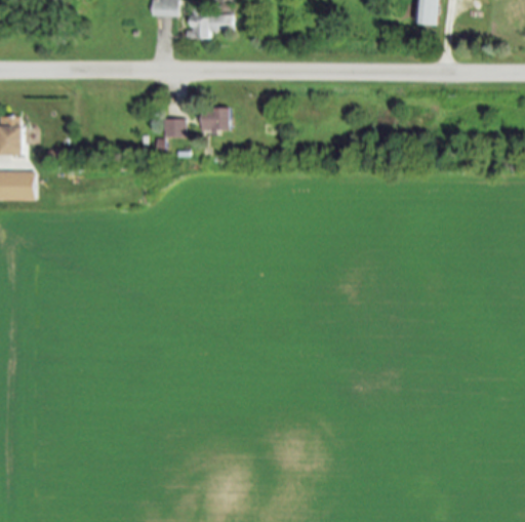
[(179,0),(179,15),(152,15),(152,0),(179,0)]
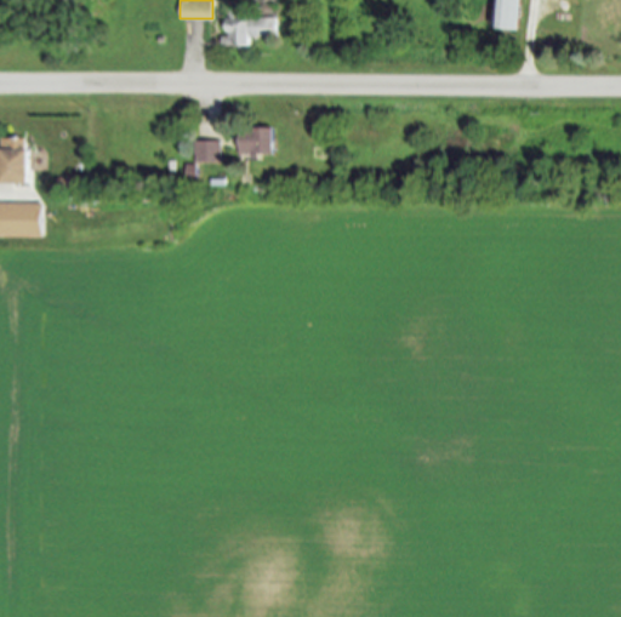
[(495,29),(495,0),(519,0),(519,29),(495,29)]
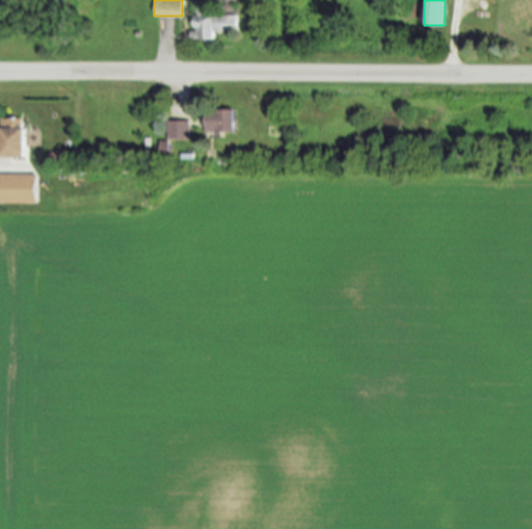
[(215,31),(214,40),(194,40),(194,11),(237,12),(237,31),(215,31)]
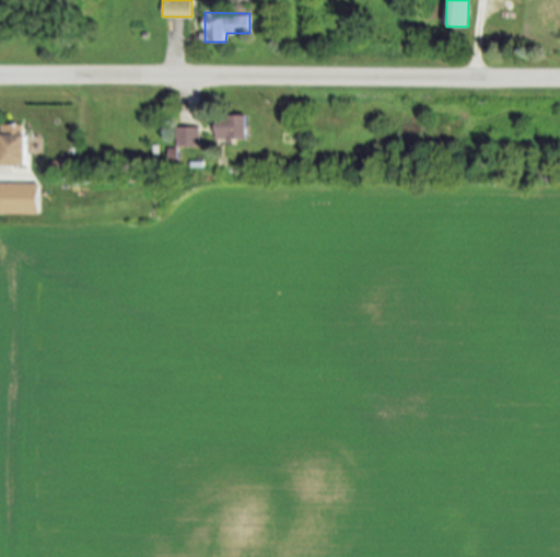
[(244,113),(244,138),(216,138),(216,113),(244,113)]
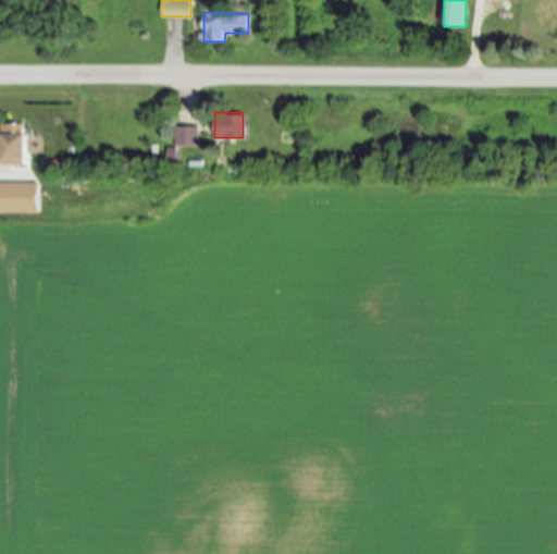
[(198,123),(198,146),(174,146),(174,123),(198,123)]
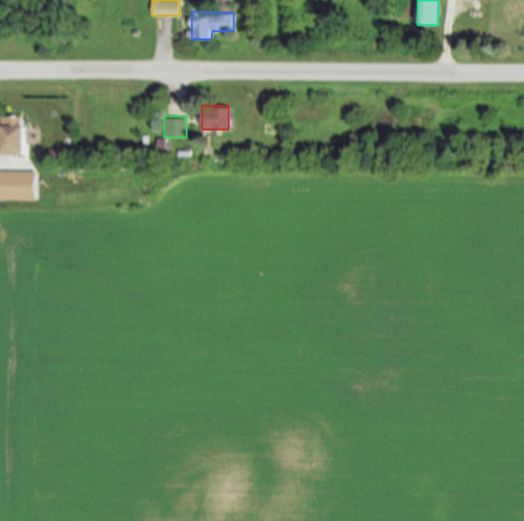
[(0,156),(0,117),(12,117),(12,125),(25,125),(25,156),(0,156)]
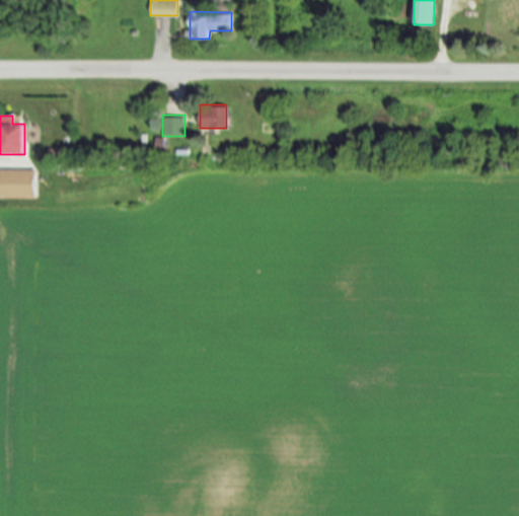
[(166,135),(155,134),(155,147),(165,147),(166,135)]
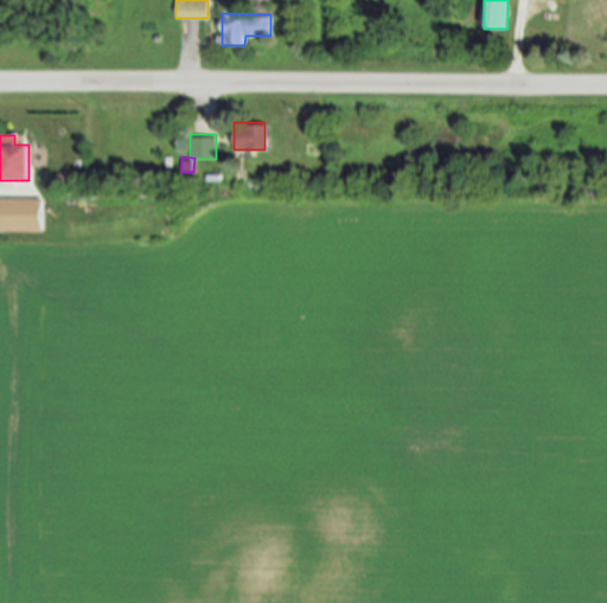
[(43,196),(0,194),(0,200),(0,226),(43,228),(43,196)]
